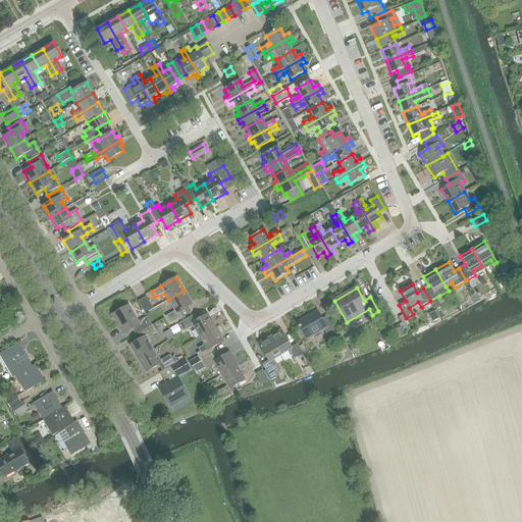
[(192,304),(184,291),(168,300),(174,311),(165,316),(169,324),(181,318),(178,312),(192,304)]
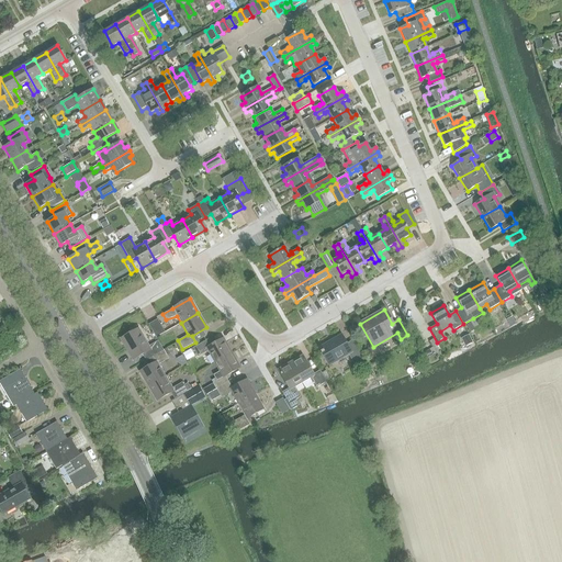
[(156,337),(165,333),(157,319),(148,325),(156,337)]
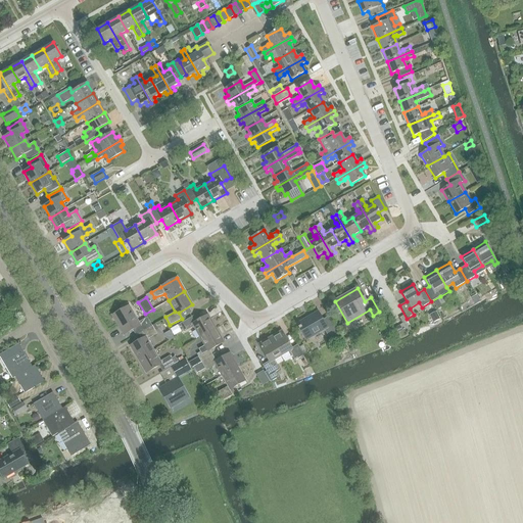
[(136,336),(140,333),(151,326),(147,318),(138,323),(129,306),(111,316),(123,335),(132,330),(136,336)]
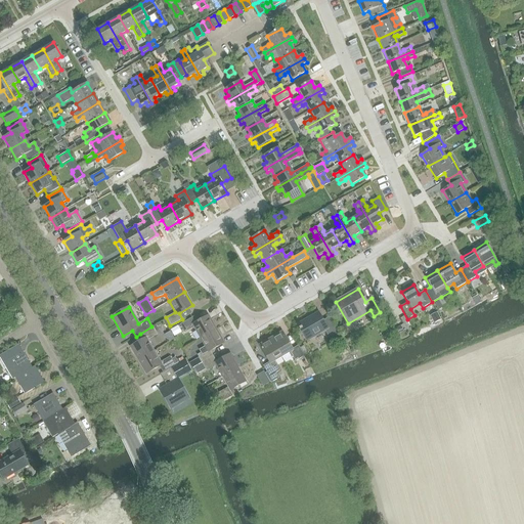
[(331,340),(339,336),(330,319),(323,323),(317,312),(296,324),(306,342),(324,331),(331,340)]
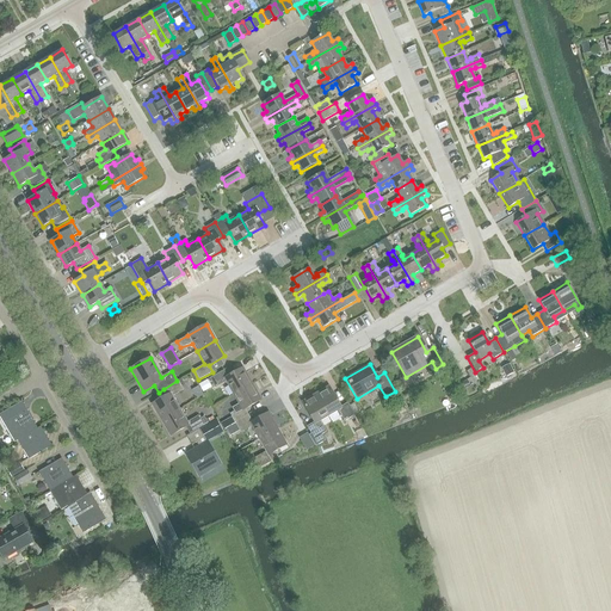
[(508,364),(503,368),(507,376),(513,374),(508,364)]
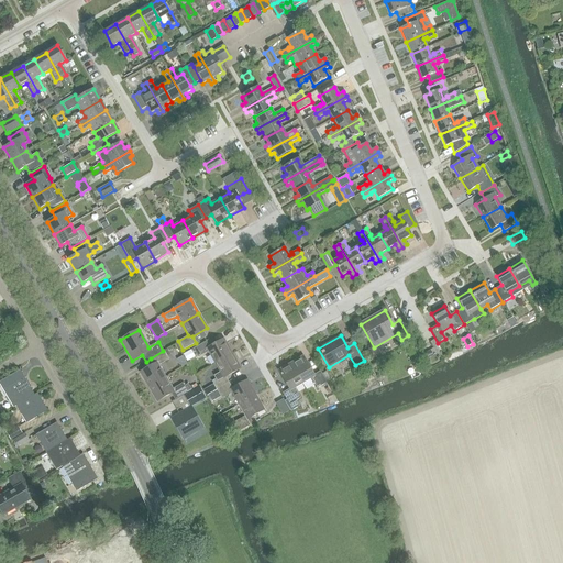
[(208,352),(214,364),(232,354),(223,340),(208,348),(205,342),(192,349),(198,357),(208,352)]
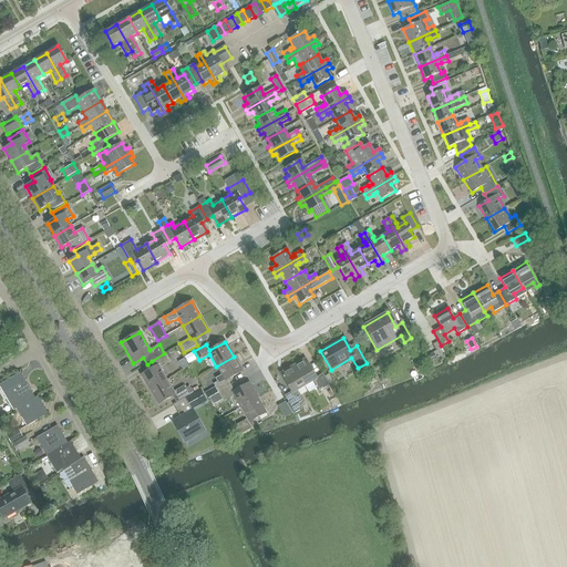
[(169,362),(164,353),(152,361),(155,367),(141,375),(150,390),(166,380),(160,368),(169,362)]
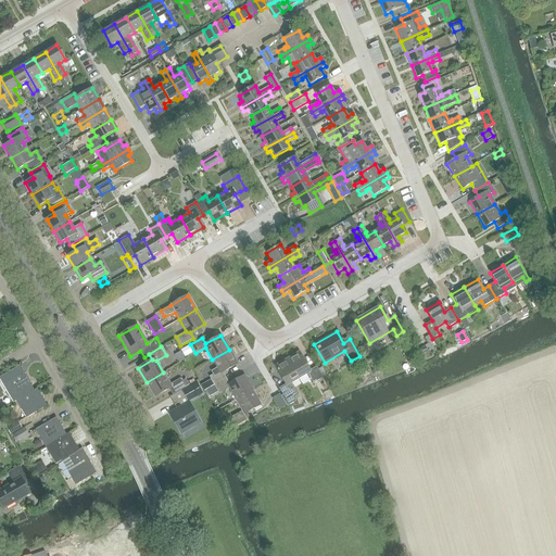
[(188,346),(181,350),(185,356),(191,352),(188,346)]
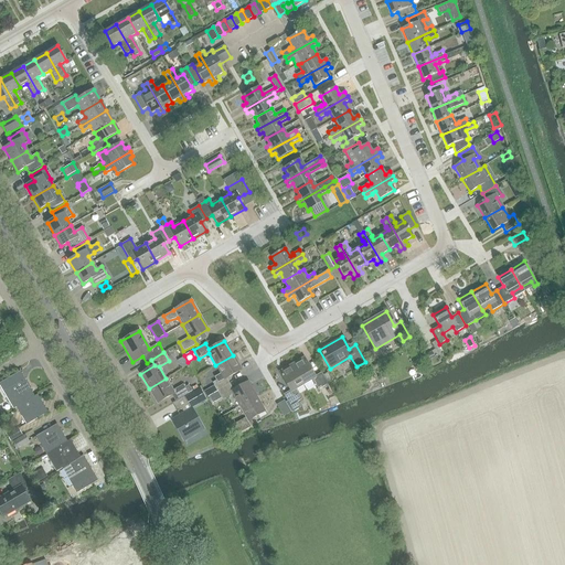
[(241,370),(233,355),(215,365),(223,377),(212,384),(217,392),(230,385),(226,379),(241,370)]
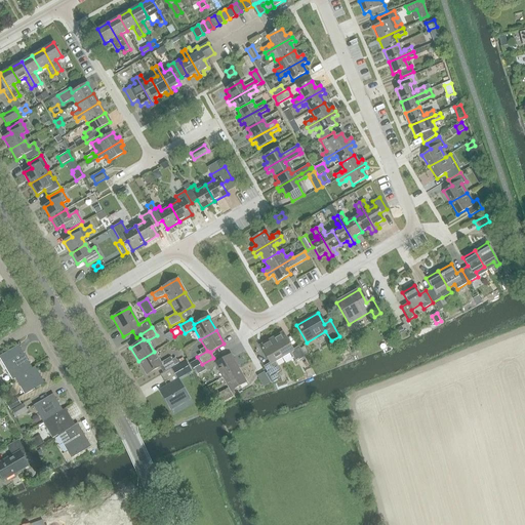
[(294,363),(305,357),(298,347),(292,350),(282,332),(276,335),(278,336),(272,340),(271,338),(270,338),(282,358),(285,364),(292,360),(294,363)]
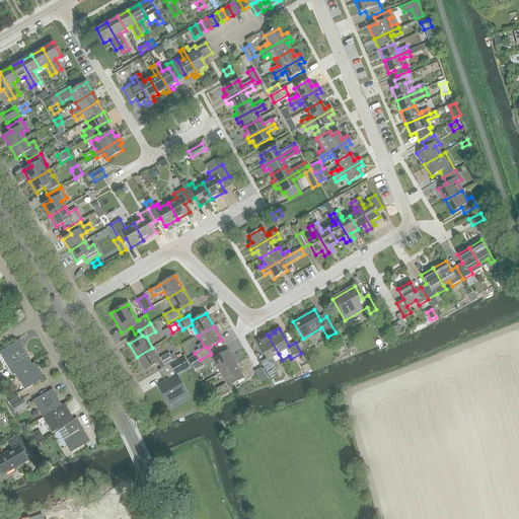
[(279,354),(267,335),(268,337),(263,340),(261,338),(255,341),(267,359),(261,363),(266,373),(265,374),(267,378),(275,374),(272,370),(277,367),(272,358),(279,354)]
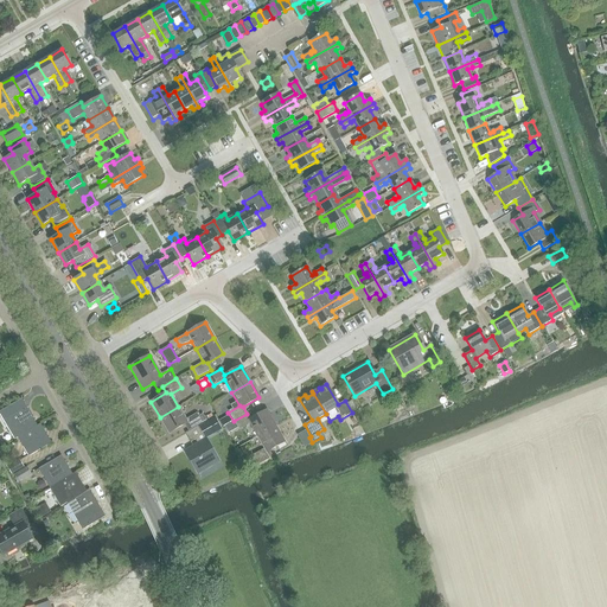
[(447,394),(451,402),(461,398),(459,393),(455,394),(455,391),(447,394)]
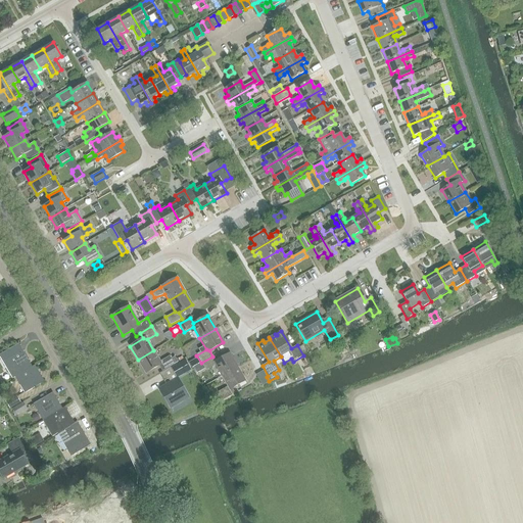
[(32,367),(22,351),(18,344),(0,353),(0,358),(12,379),(15,377),(32,367)]
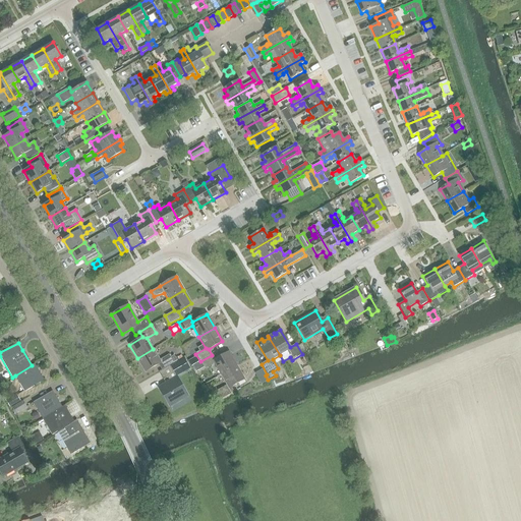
[(162,369),(169,365),(173,363),(173,362),(177,360),(174,355),(170,357),(169,355),(160,360),(153,349),(137,358),(145,371),(159,363),(162,369)]
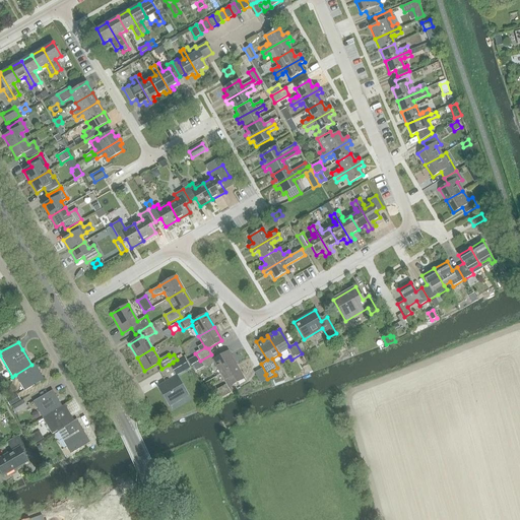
[(214,360),(211,354),(200,361),(204,369),(213,364),(220,375),(236,365),(229,351),(214,360)]
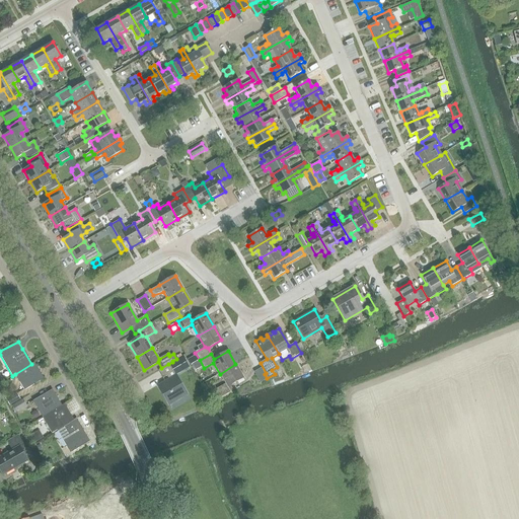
[(183,357),(177,360),(183,370),(190,367),(183,357)]
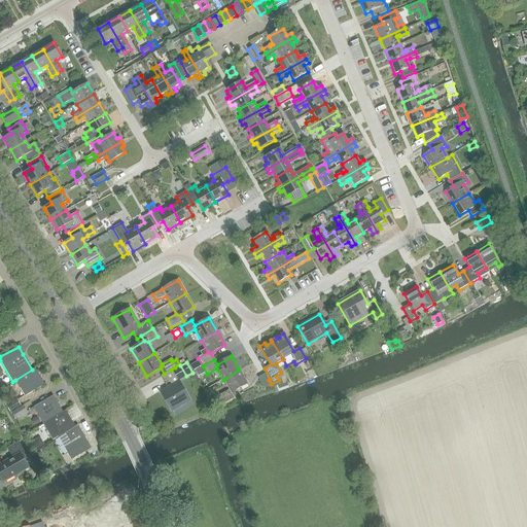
[(15,380),(25,396),(44,385),(35,369),(32,370),(15,380)]
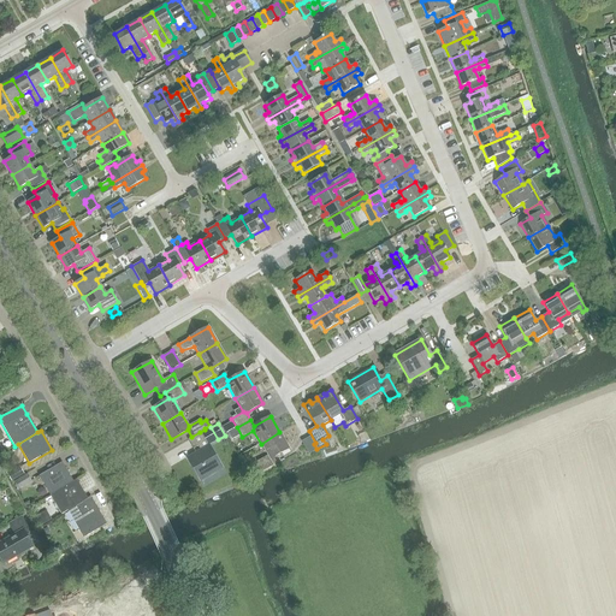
[(200,480),(221,467),(206,443),(200,432),(188,439),(193,449),(197,446),(201,451),(188,458),(200,480)]
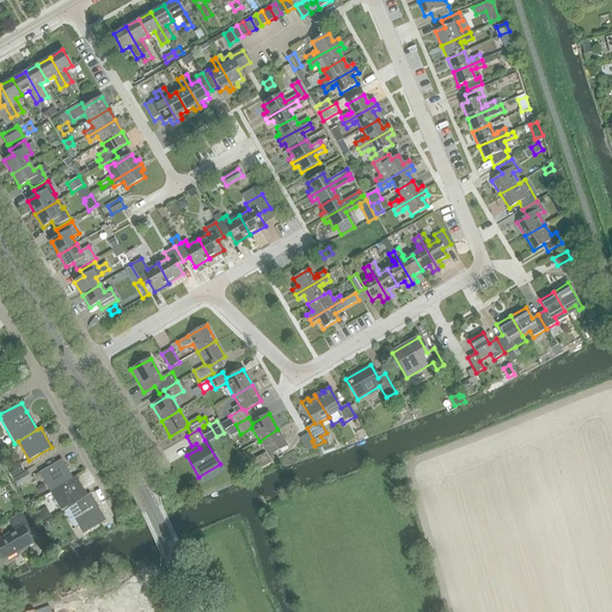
[(277,429),(259,441),(267,453),(255,459),(261,469),(274,461),(270,456),(287,446),(277,429)]
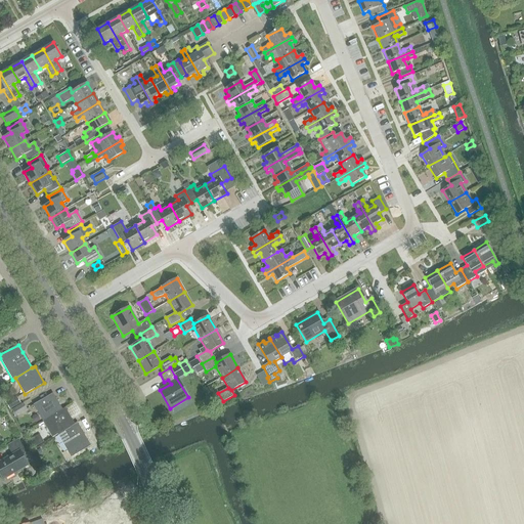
[(33,405),(43,422),(45,420),(62,409),(52,393),(33,405)]
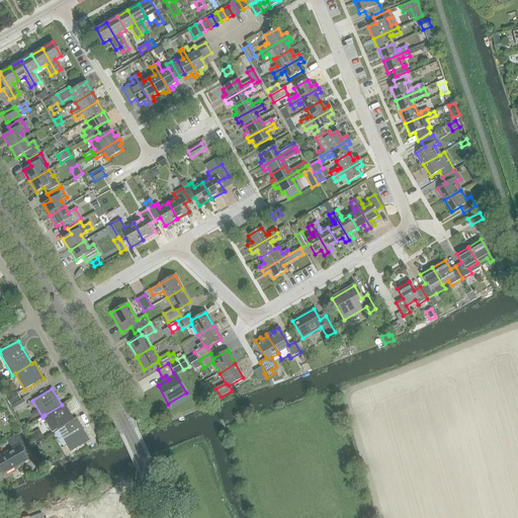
[(20,399),(16,392),(5,399),(9,406),(20,399)]
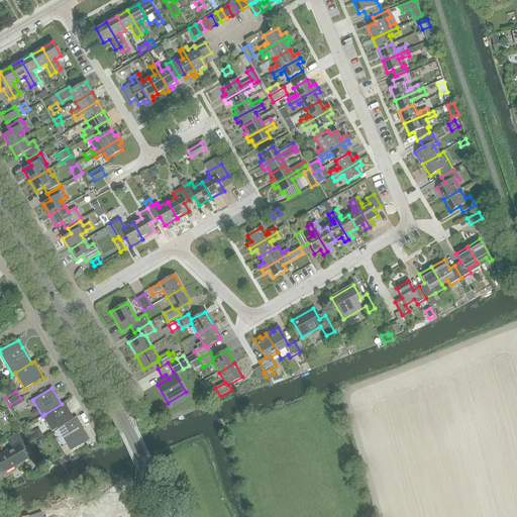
[(15,410),(26,404),(22,398),(11,404),(15,410)]
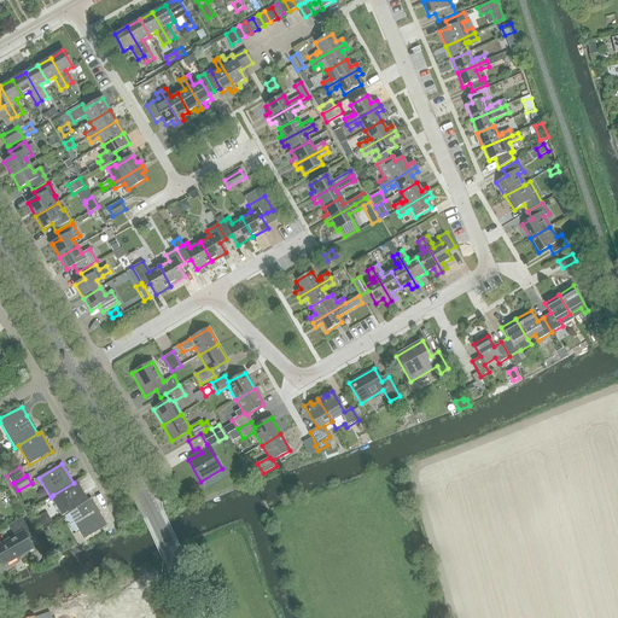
[(76,482),(74,483),(53,495),(51,497),(50,497),(62,517),(68,513),(68,512),(88,501),(88,500),(76,482)]
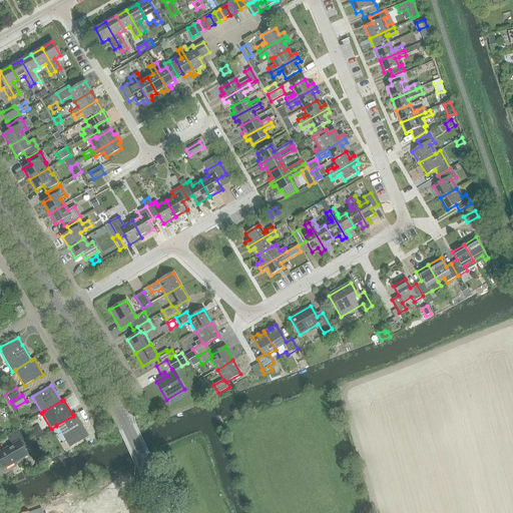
[(56,425),(56,426),(65,441),(69,448),(88,437),(75,414),(73,415),(73,416),(56,425)]
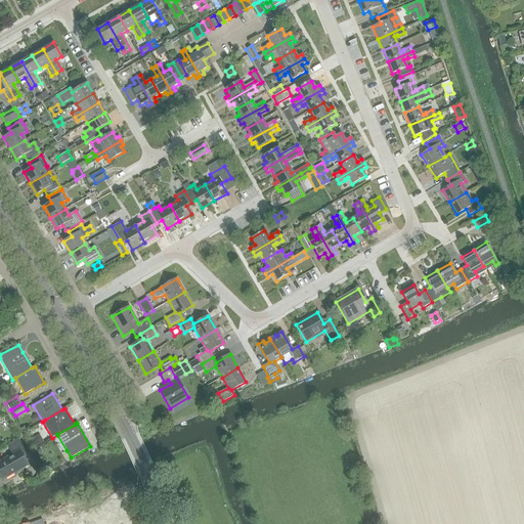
[(36,436),(29,440),(34,448),(40,444),(36,436)]
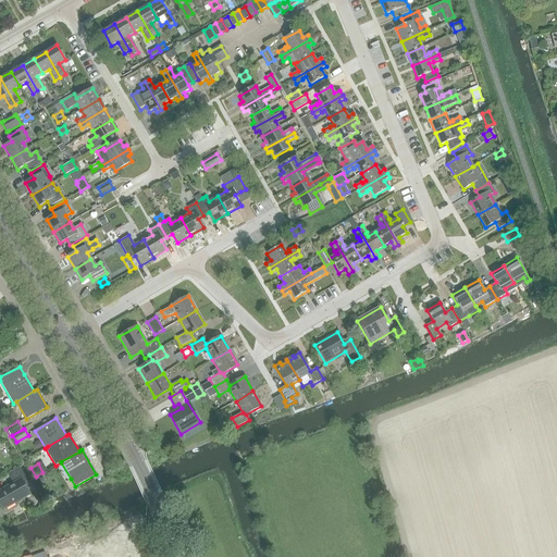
[(0,491),(0,506),(4,512),(31,496),(24,484),(28,482),(28,481),(25,478),(20,467),(8,473),(13,483),(0,491)]
